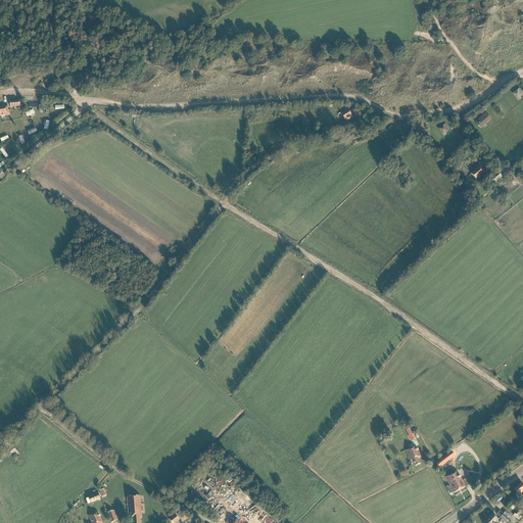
[(513,95),(517,100),(522,95),(522,94),(520,90),(513,95)]
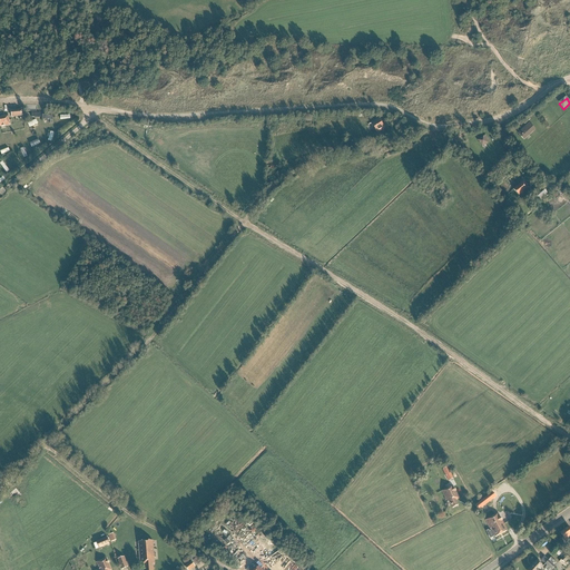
[(0,117),(0,126),(9,126),(9,121),(9,116),(0,117)]
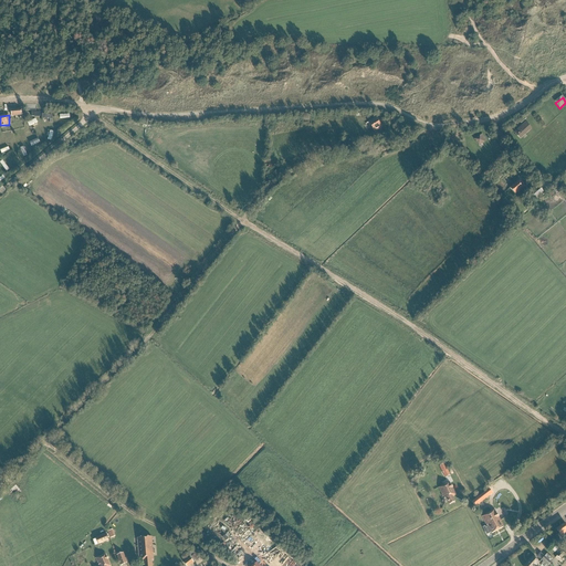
[(375,133),(383,128),(378,122),(379,121),(379,119),(377,121),(376,118),(369,123),(375,133)]
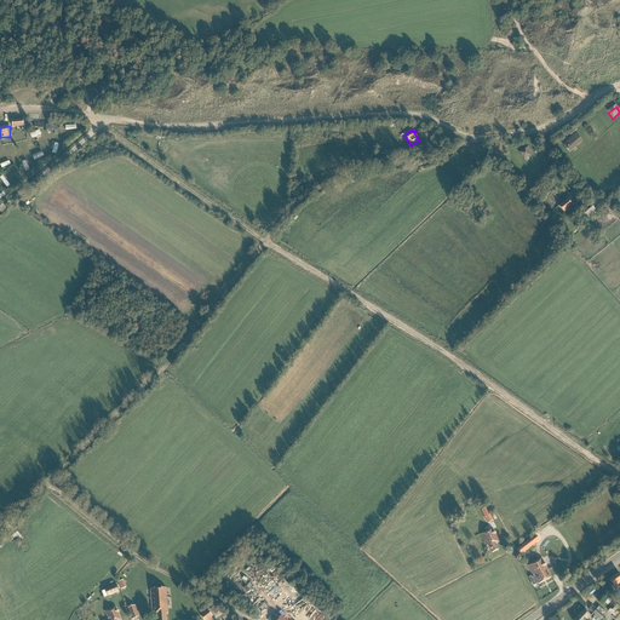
[(564,145),(572,153),(584,141),(577,133),(564,145)]
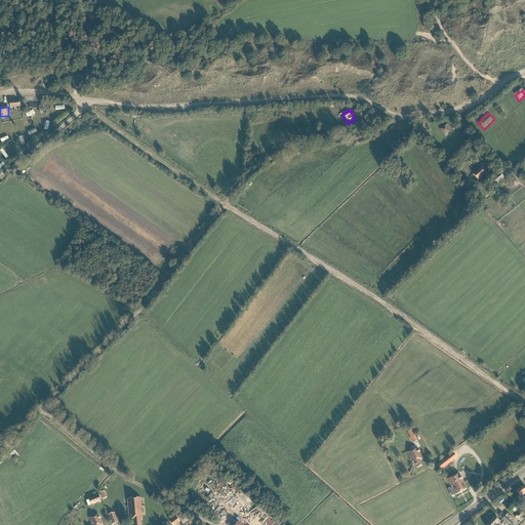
[(441,129),(445,135),(451,132),(446,125),(441,129)]
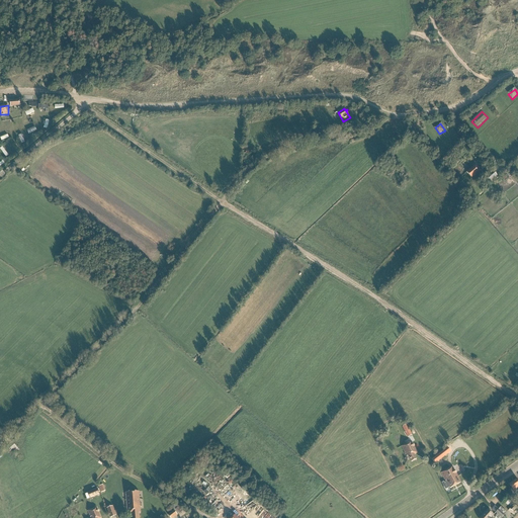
[(0,149),(6,157),(8,156),(2,147),(0,148),(0,149)]
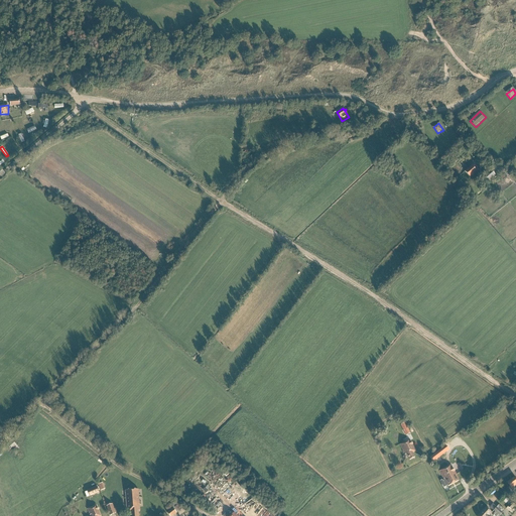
[(465,171),(470,177),(472,175),(473,175),(479,170),(475,164),(465,171)]
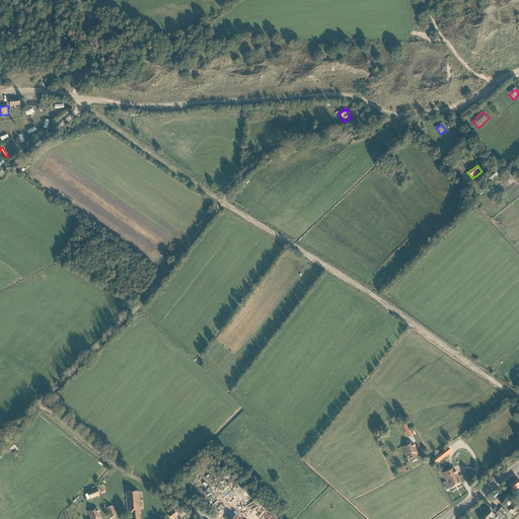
[(491,181),(498,175),(496,172),(495,172),(494,171),(487,177),(491,181)]
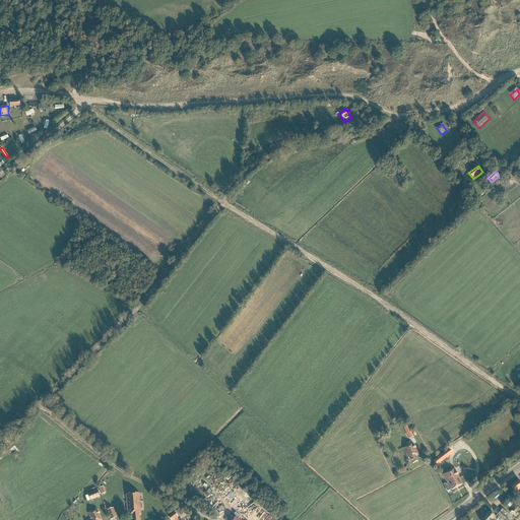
[(413,437),(408,427),(404,429),(409,439),(413,437)]
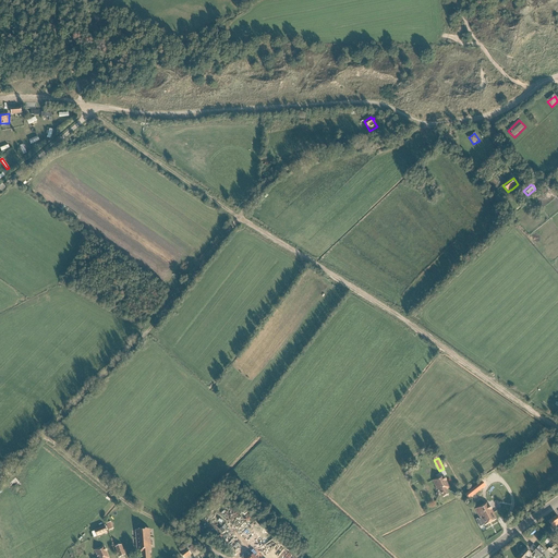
[(436,480),(434,480),(433,481),(436,488),(435,488),(436,490),(437,489),(439,494),(440,494),(443,498),(449,495),(446,489),(450,488),(444,475),(437,478),(437,477),(436,478),(436,480)]
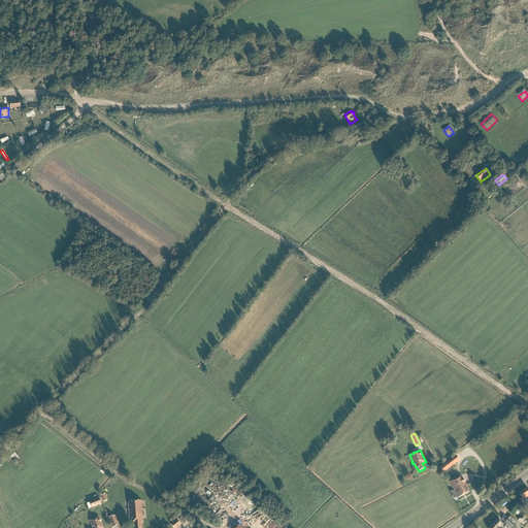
[(456,456),(440,469),(443,473),(459,460),(456,456)]
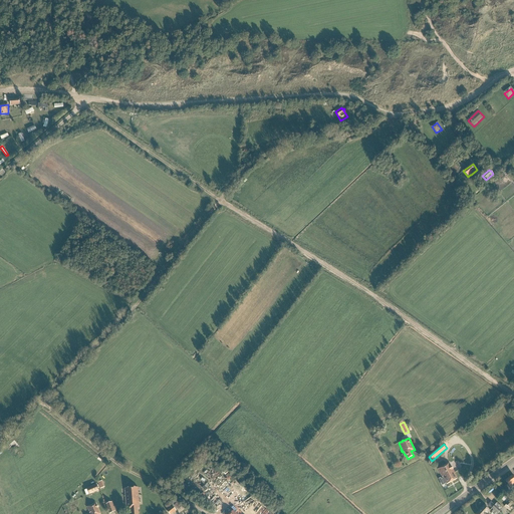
[(457,479),(451,466),(449,463),(438,469),(446,485),(457,479)]
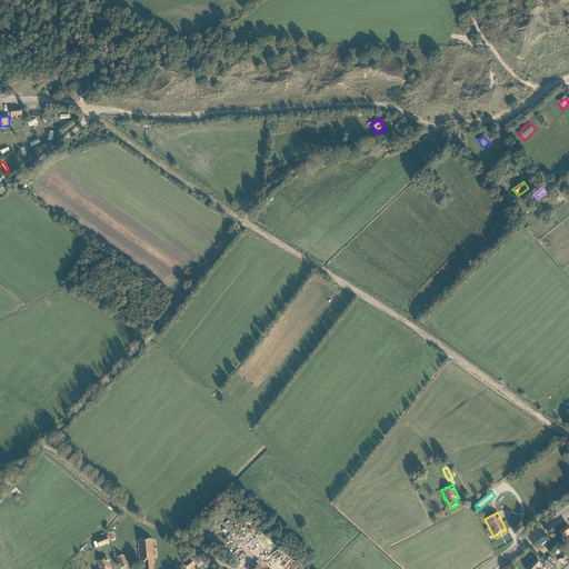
[(107,538),(97,542),(99,548),(109,543),(107,538)]
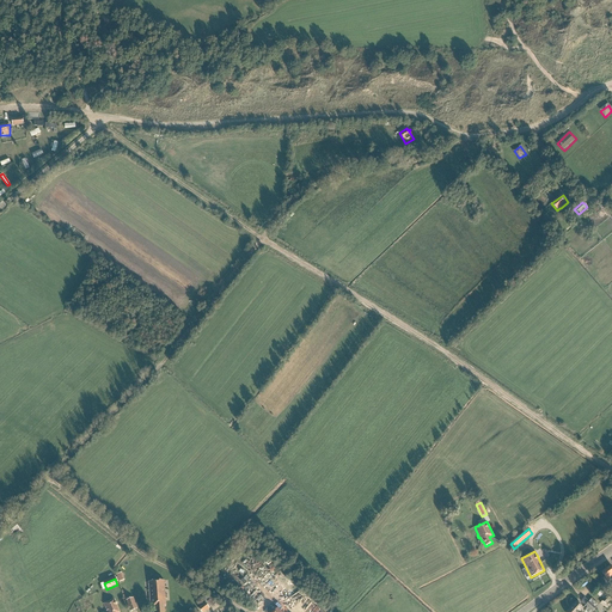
[(164,611),(164,606),(166,606),(164,581),(148,582),(151,607),(155,607),(154,611),(164,611)]
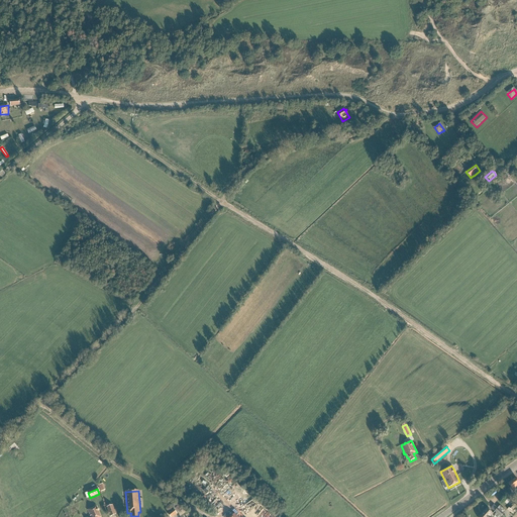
[(116,515),(112,505),(111,506),(110,504),(106,506),(107,507),(106,508),(110,516),(116,515)]
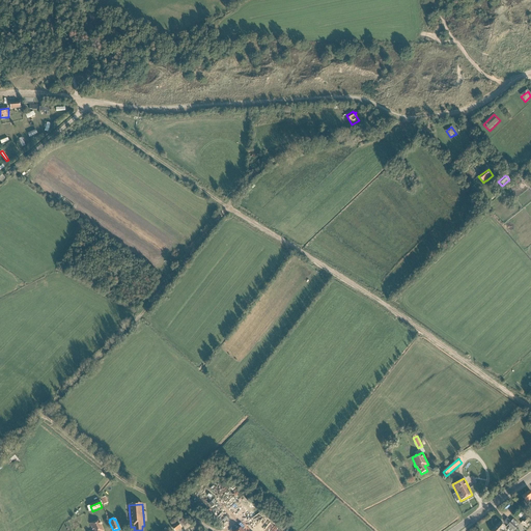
[(104,530),(100,521),(90,524),(92,530),(104,530)]
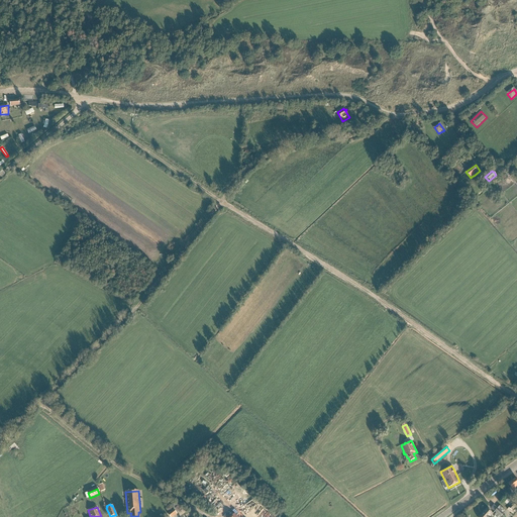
[(505,511),(500,507),(495,512),(496,513),(494,515),(496,516),(500,516),(504,514),(503,514),(505,511)]
